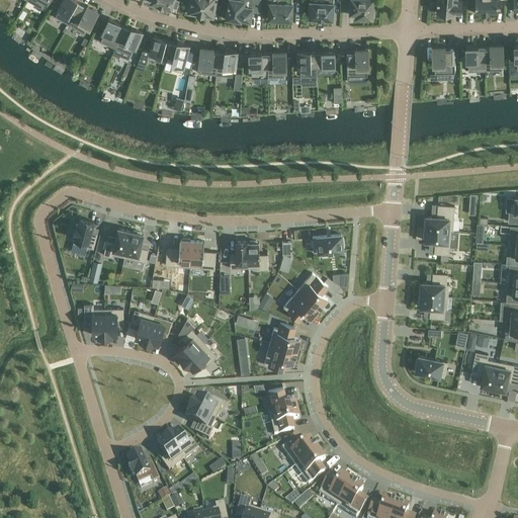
[(69,24),(81,4),(76,1),(76,0),(62,0),(58,8),(59,9),(55,16),(69,24)]
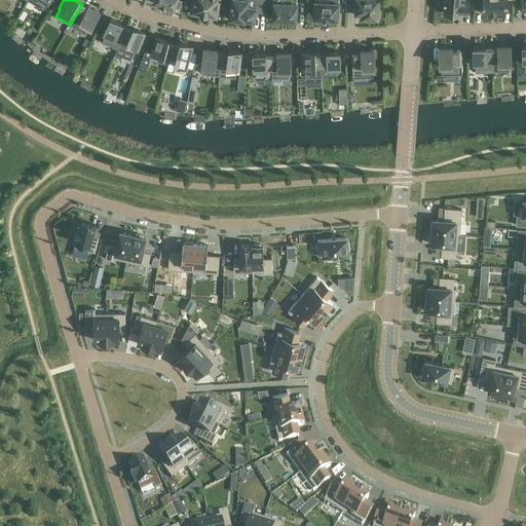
[(153,0),(153,2),(160,5),(166,7),(166,6),(174,9),(175,7),(179,8),(182,1),(179,0),(153,0)]
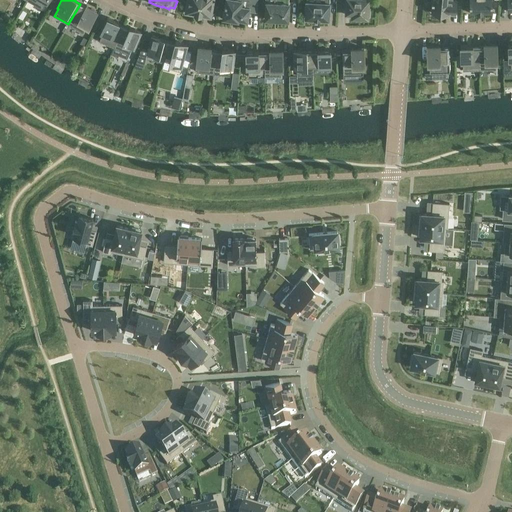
[(187,2),(185,13),(196,15),(196,14),(204,15),(204,13),(211,14),(213,0),(190,0),(190,2),(187,2)]
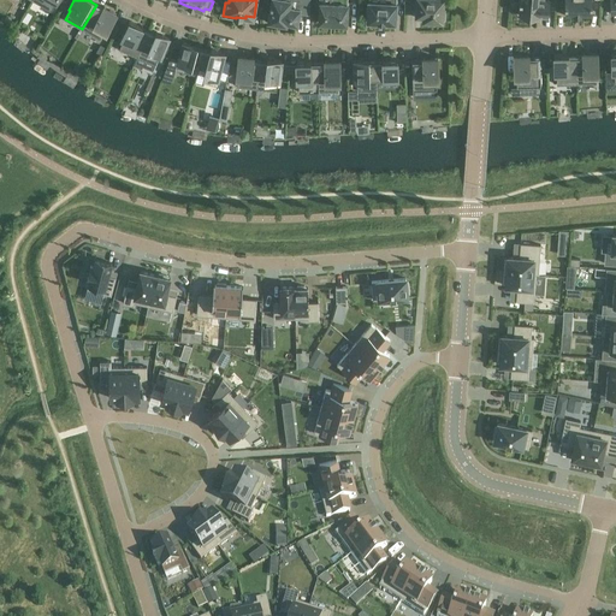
[(270,22),(270,23),(278,24),(278,23),(286,24),(286,22),(297,24),(300,13),(309,13),(309,0),(271,0),(268,22),(270,22)]
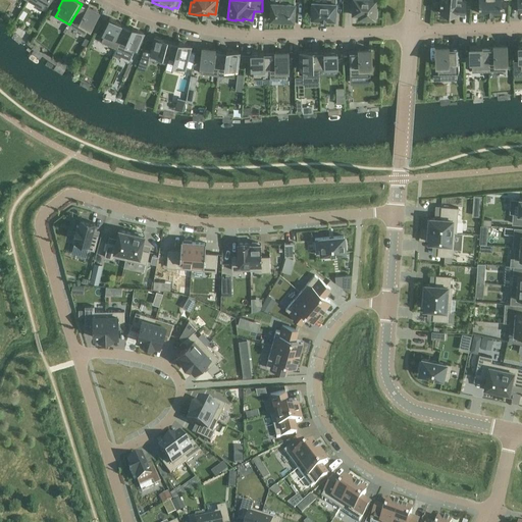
[(270,0),(271,2),(270,18),(270,19),(294,20),(295,3),(294,0),(270,0)]
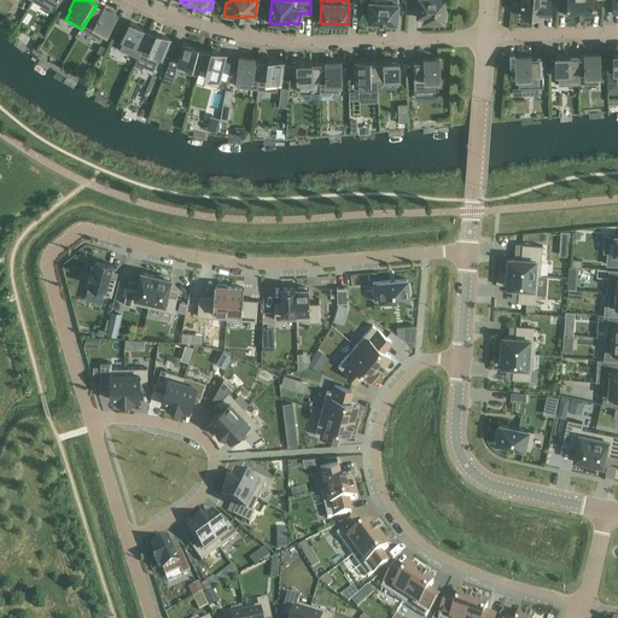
[(368,21),(368,22),(397,23),(398,4),(397,4),(397,0),(389,0),(389,3),(369,1),(369,3),(369,7),(367,10),(367,15),(369,17),(368,21)]
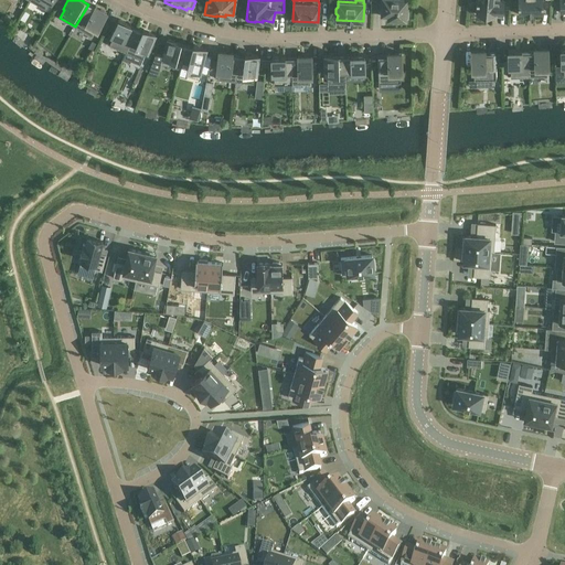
[(388,14),(388,19),(406,20),(406,18),(408,18),(408,10),(406,10),(406,0),(382,0),(382,14),(388,14)]
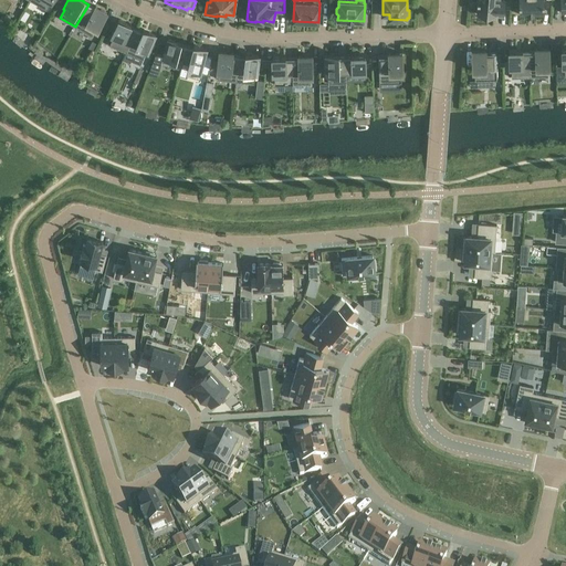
[(479,4),(478,14),(494,17),(494,14),(504,16),(505,1),(503,1),(502,0),(477,0),(477,4),(479,4)]
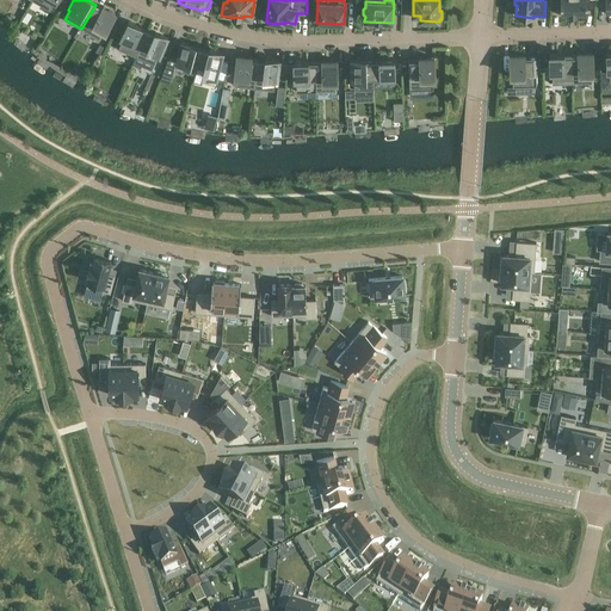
[(560,0),(561,16),(569,16),(569,17),(576,17),(576,16),(587,16),(586,0),(560,0)]
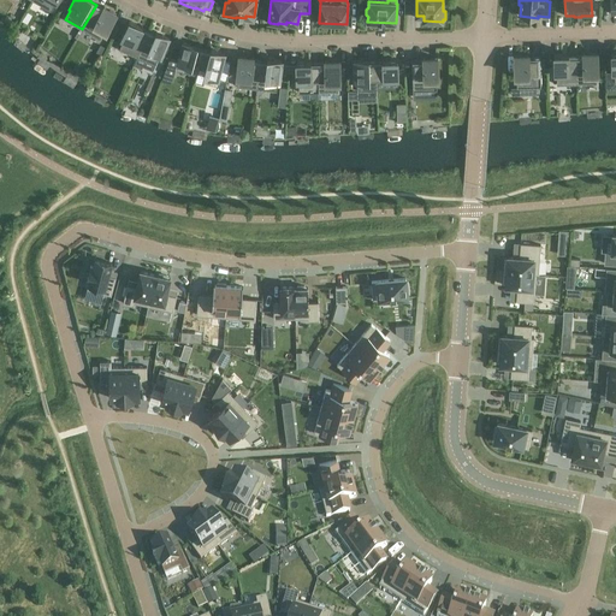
[(96,5),(82,29),(100,40),(105,30),(106,31),(117,13),(104,6),(102,9),(96,5)]
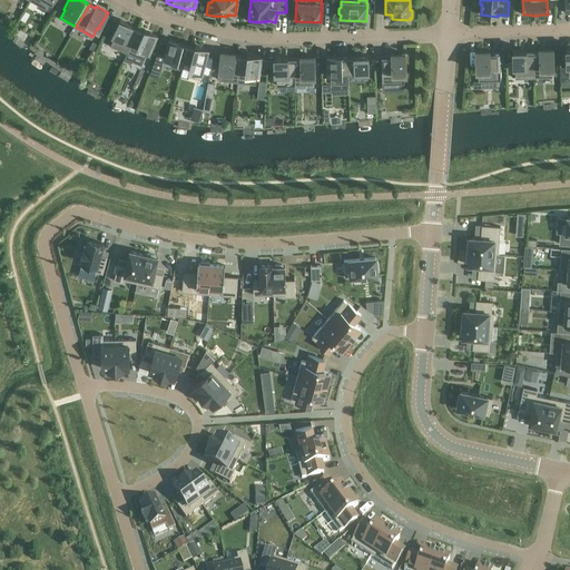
[(127,52),(137,28),(131,26),(133,25),(119,19),(112,37),(114,37),(110,46),(127,52)]
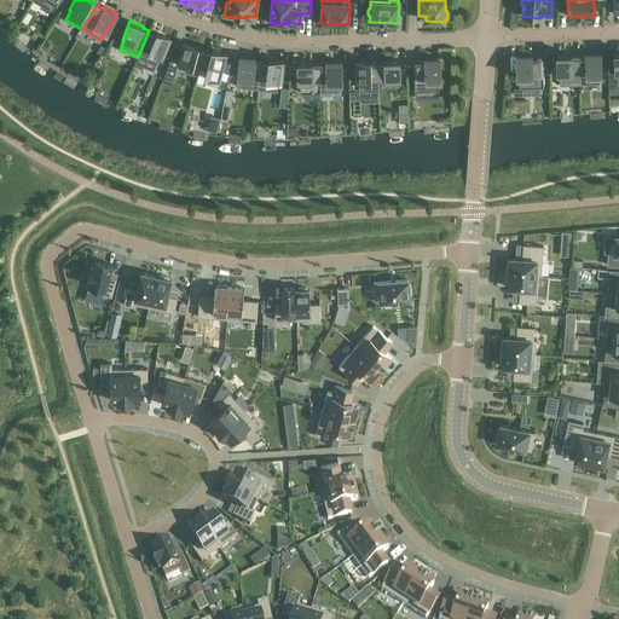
[(149,30),(138,57),(156,65),(160,56),(162,57),(171,38),(156,32),(156,34),(149,30)]
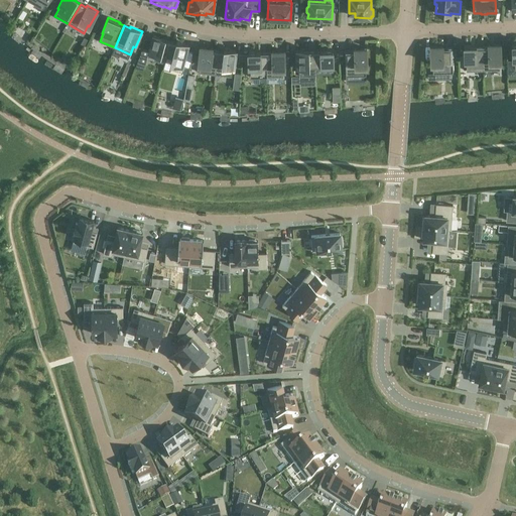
[(170,41),(164,40),(165,38),(153,35),(149,49),(148,51),(160,54),(161,53),(166,55),(170,41)]
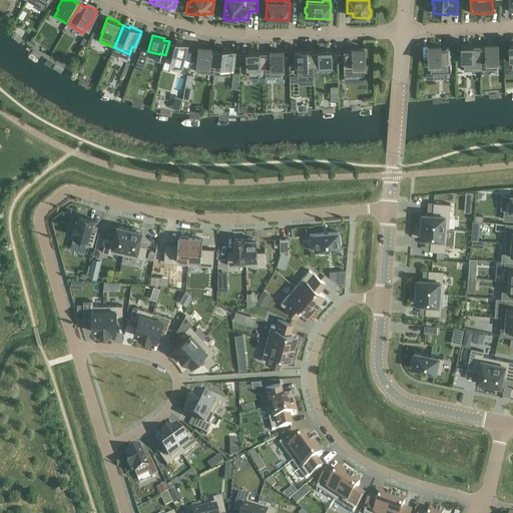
[(175,43),(169,41),(165,55),(163,64),(162,68),(169,70),(170,64),(182,67),(182,66),(188,67),(189,62),(182,61),(185,50),(187,44),(175,41),(175,43)]
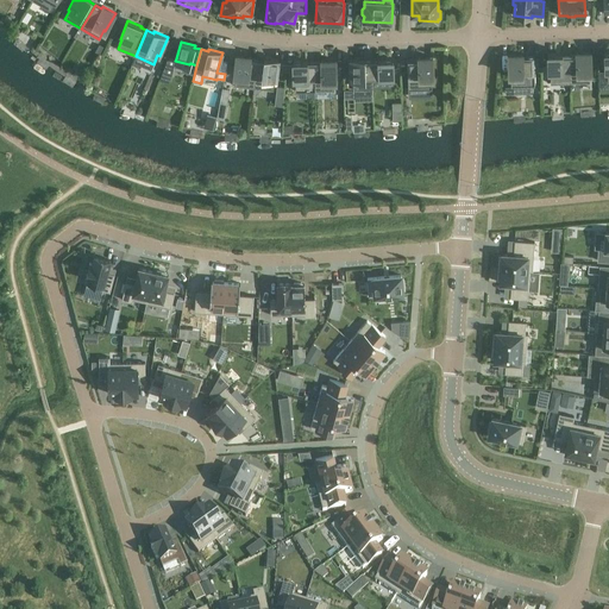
[(569,55),(570,83),(590,82),(589,73),(591,73),(590,52),(576,52),(576,55),(569,55)]
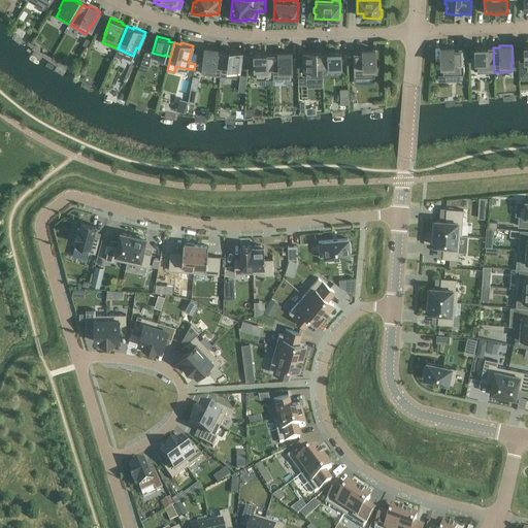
[(494,72),(493,47),(488,47),(488,46),(474,46),(475,64),(476,64),(477,72),(494,72)]
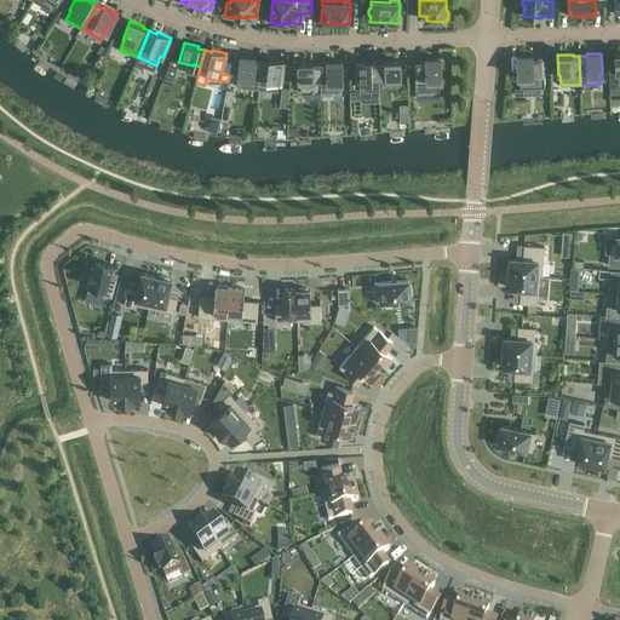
[(258,90),(262,61),(254,59),(254,58),(240,56),(237,76),(240,78),(239,87),(258,90)]
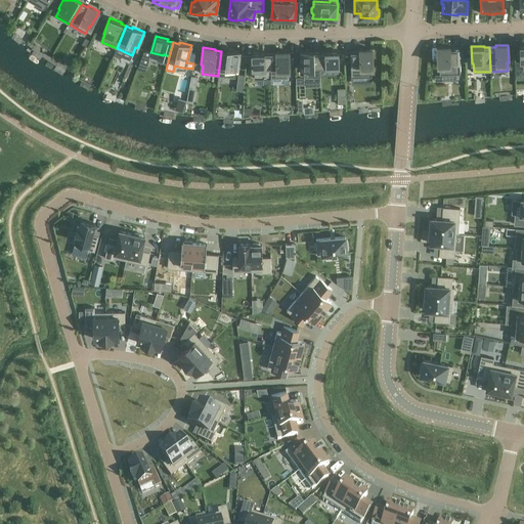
[(449,47),(437,47),(438,64),(439,64),(439,75),(460,74),(460,48),(449,48),(449,47)]
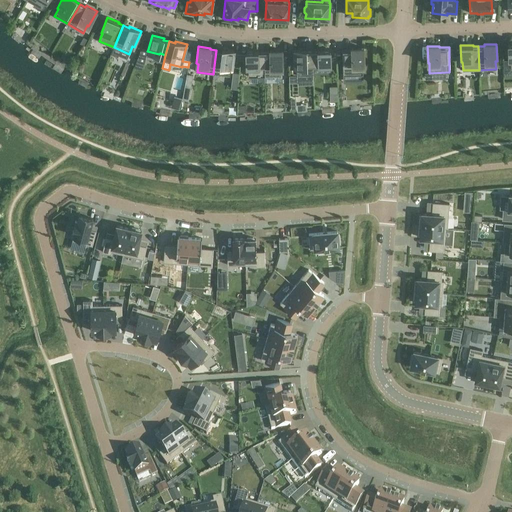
[(148,49),(141,47),(134,68),(142,70),(147,51),(148,49)]
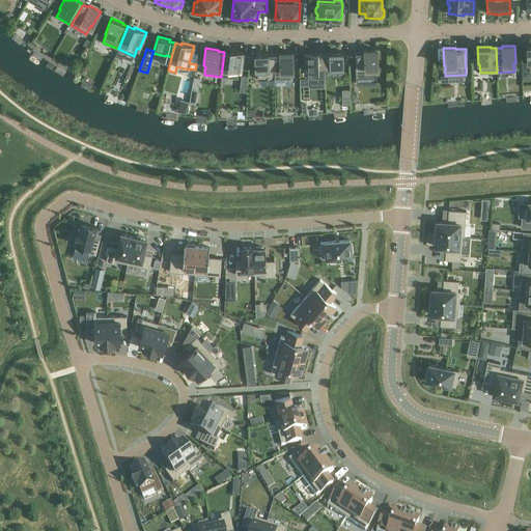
[(378,50),(365,50),(365,52),(355,52),(356,78),(376,78),(376,67),(378,67),(378,50)]
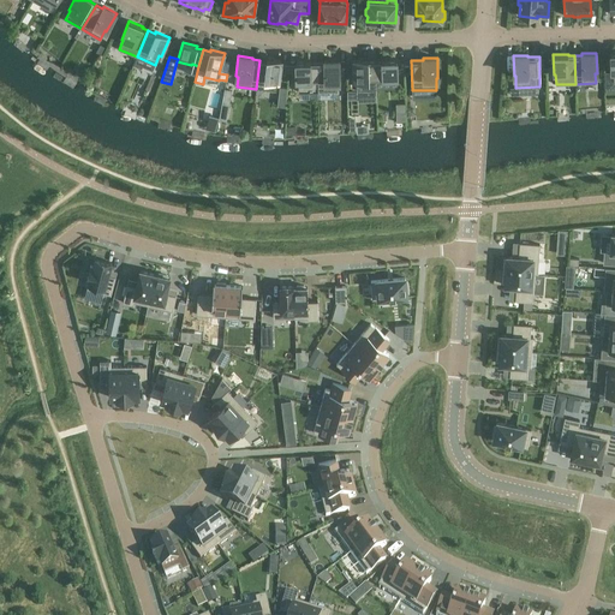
[(260,60),(256,89),(276,91),(278,81),(279,82),(281,61),(267,59),(267,61),(260,60)]
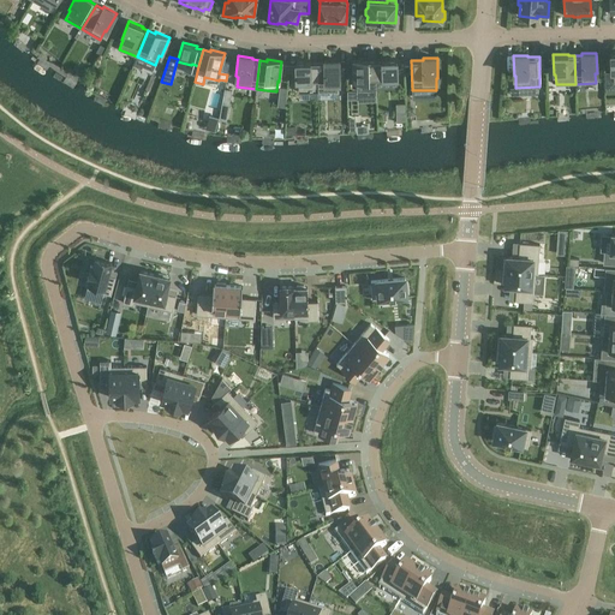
[(375,61),(376,78),(382,78),(382,79),(398,79),(396,59),(382,60),(382,61),(375,61)]
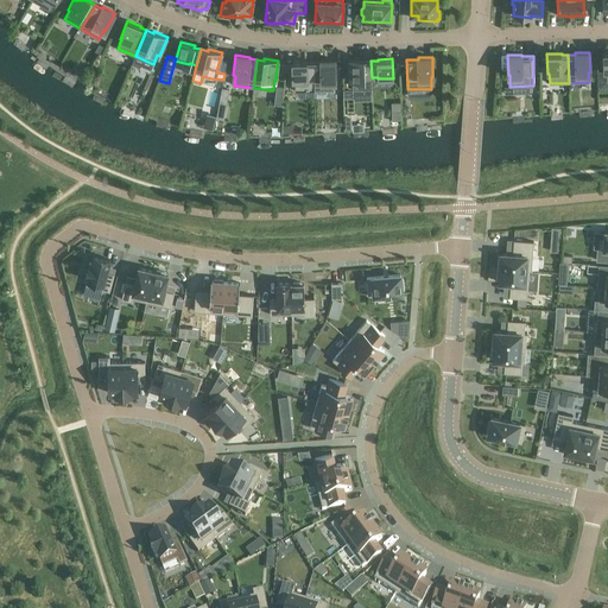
[(227,62),(220,59),(216,73),(225,74),(227,62)]
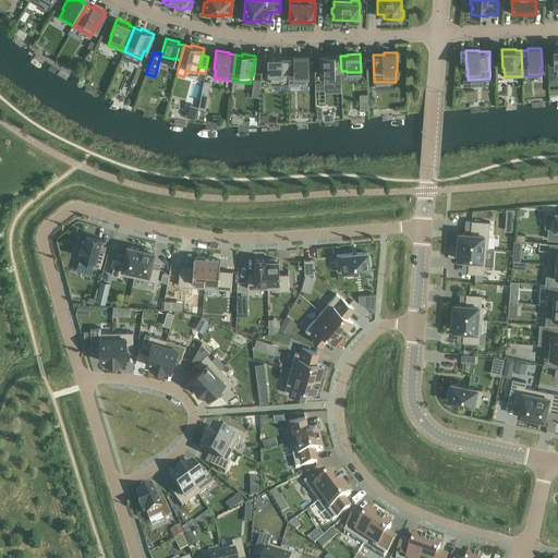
[(334,55),(320,55),(322,73),(323,73),(323,83),(341,82),(341,71),(340,56),(334,56),(334,55)]
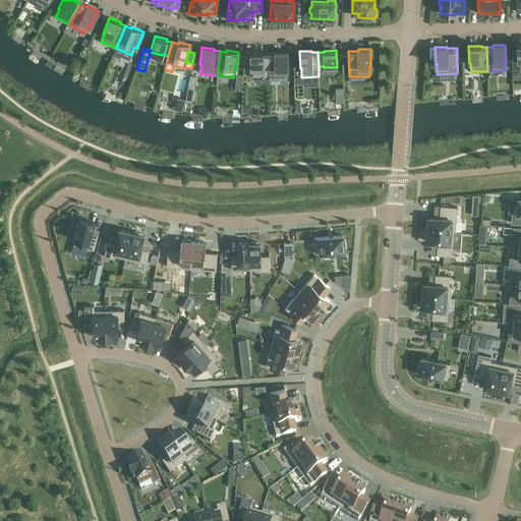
[(270,77),(269,53),(263,54),(263,52),(250,52),(250,69),(252,69),(252,78),(270,77)]
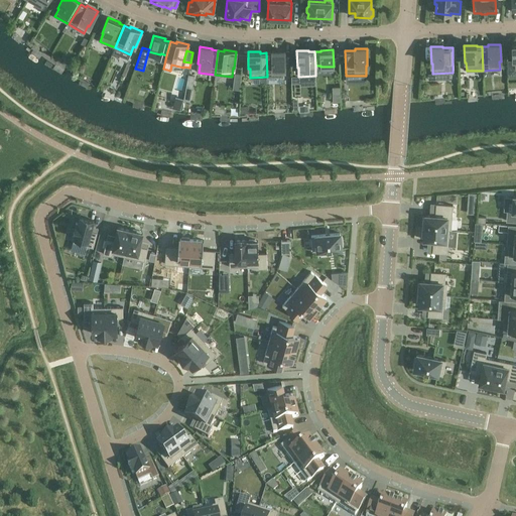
[(266,52),(267,77),(283,77),(283,69),(284,69),(284,51),(272,51),(272,52),(266,52)]
